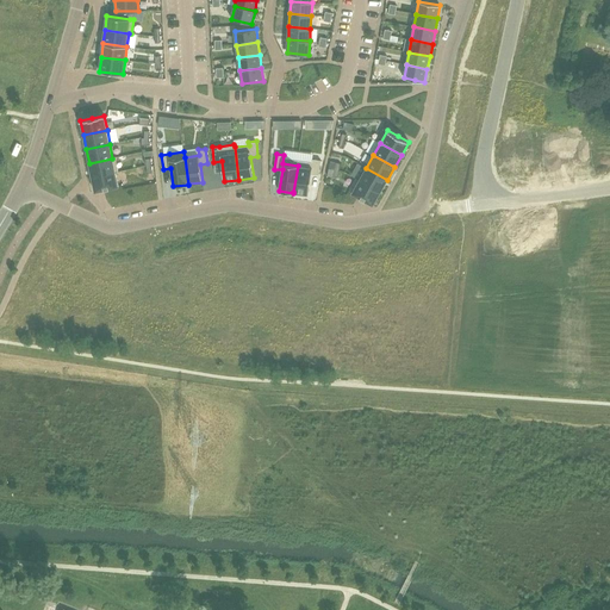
[(112,159),(89,163),(92,176),(116,172),(118,172),(116,157),(112,159)]
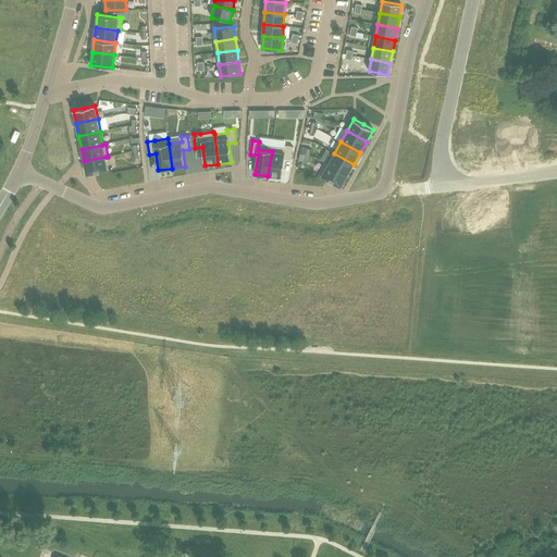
[(268,175),(268,176),(269,176),(269,175),(282,177),(284,159),(291,160),(293,146),(286,146),(285,148),(272,146),(272,151),(268,175)]
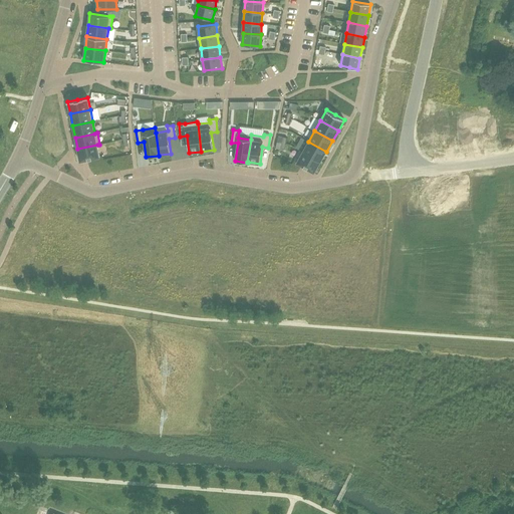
[(308,142),(302,152),(320,162),(326,152),(308,142)]
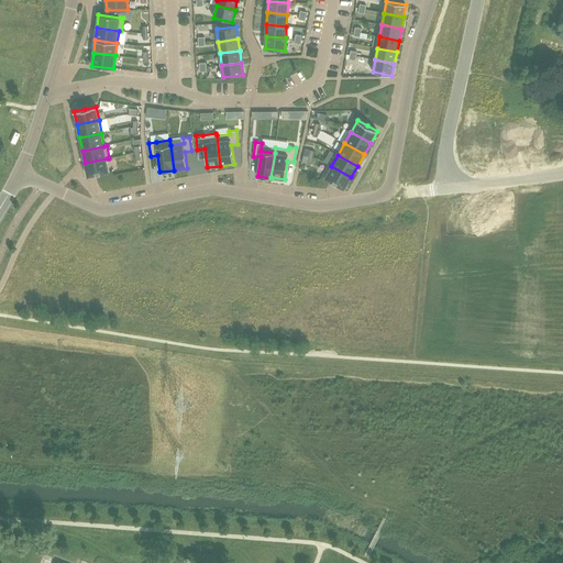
[(107,158),(85,163),(88,177),(99,175),(109,173),(107,158)]
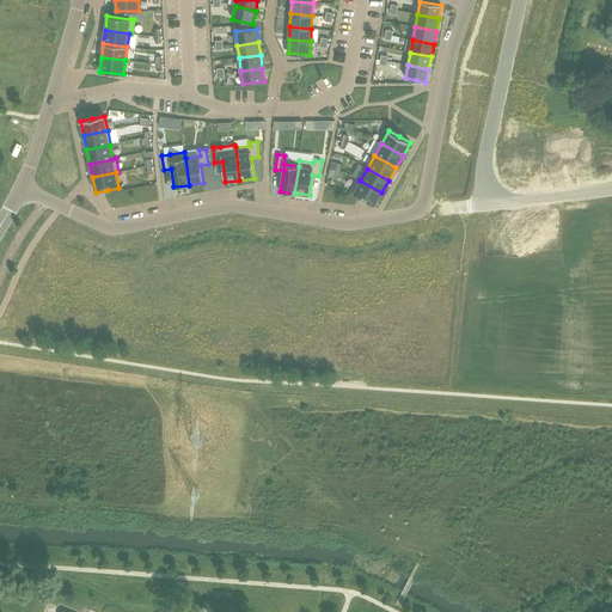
[(356,178),(350,190),(354,191),(353,194),(360,197),(374,206),(381,193),(360,181),(356,178)]
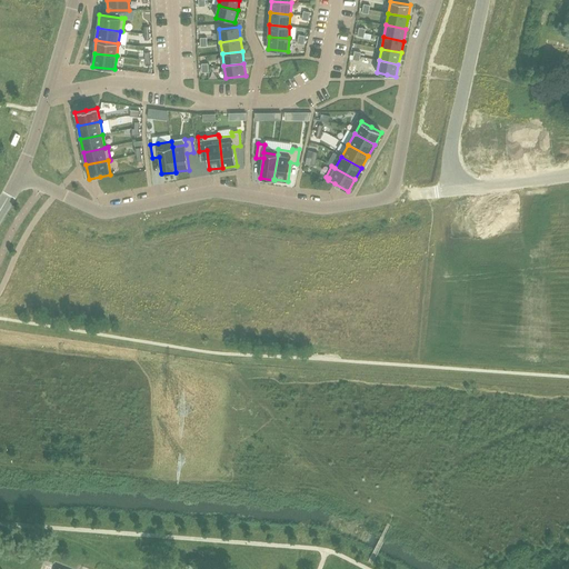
All buildings are outlined.
